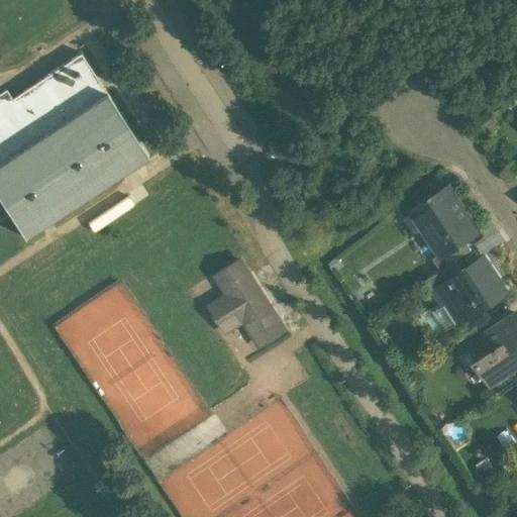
[(81,54),(6,103),(1,95),(0,95),(0,201),(24,238),(148,157),(81,54)]
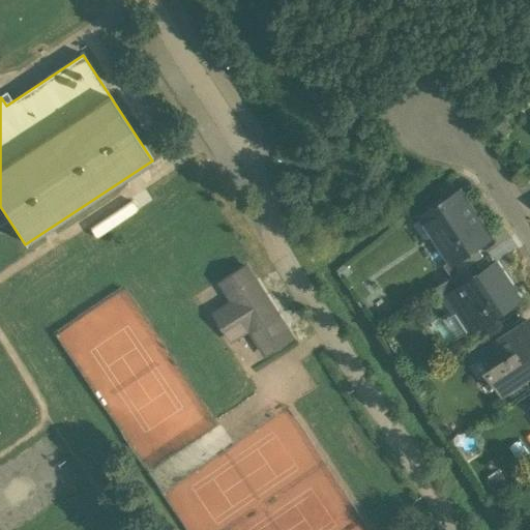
[(431,228),(451,261),(476,245),(490,236),(461,190),(428,212),(436,225),(431,228)]
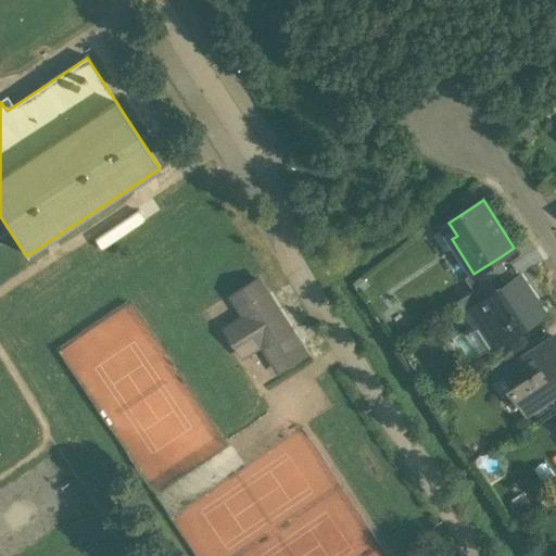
[(466,279),(474,290),(490,279),(506,268),(500,257),(474,274),(466,279)]
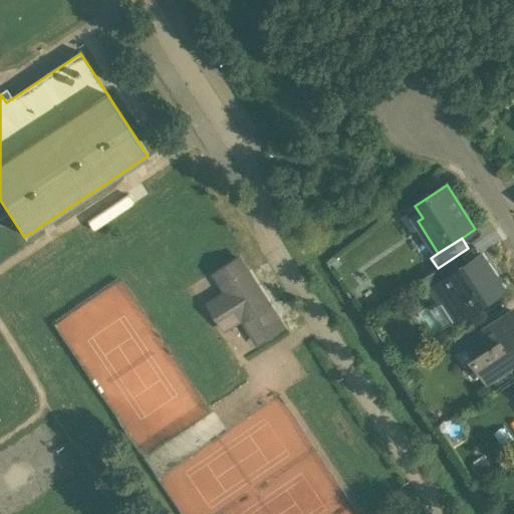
[(460,268),(435,285),(436,286),(458,320),(505,289),(482,254),(460,268)]
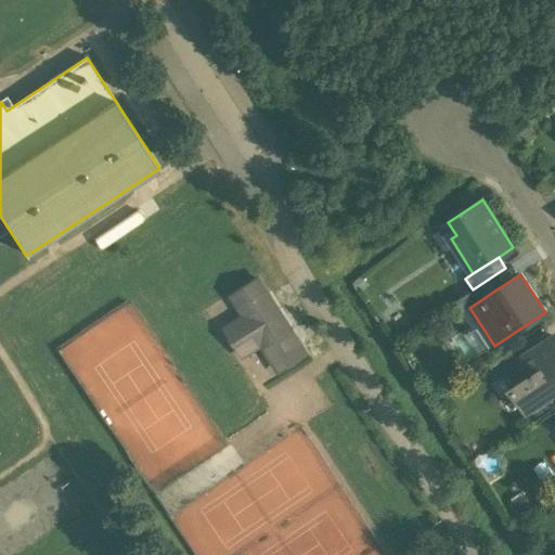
[(473,289),(456,300),(464,313),(470,309),(469,308),(497,289),(489,279),(473,289)]
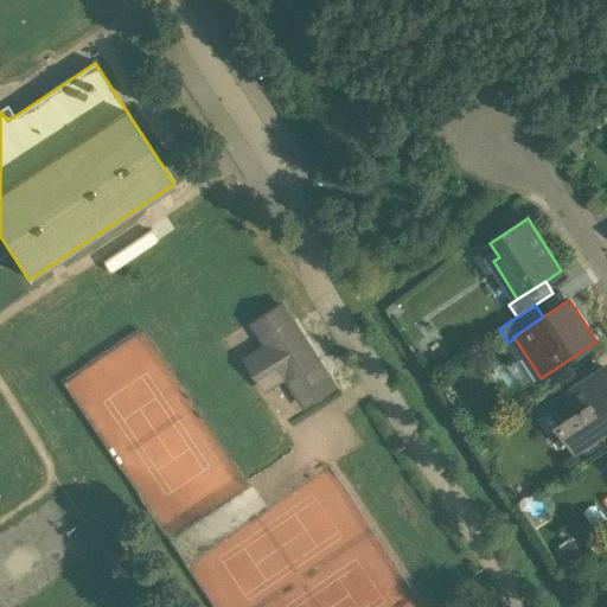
[(334,388),(282,306),(254,324),(268,346),(247,359),(260,379),(281,366),(287,375),(287,374),(298,375),(314,400),(334,388)]
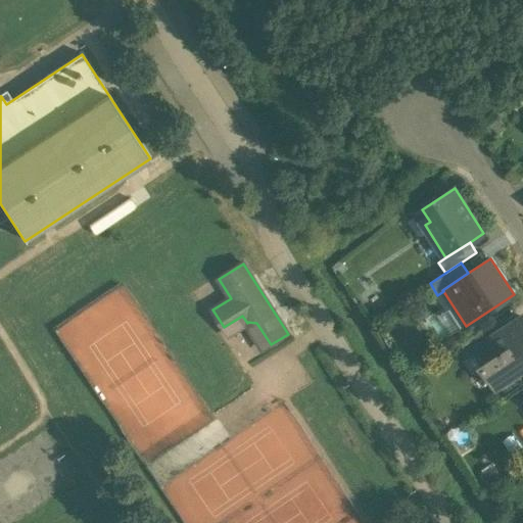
[(522,321),(491,342),(480,350),(487,362),(482,365),(495,384),(522,365),(522,321)]
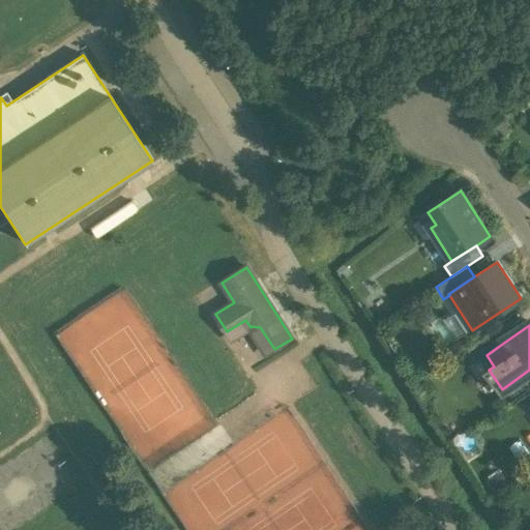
[(490,333),(469,347),(478,361),(487,355),(498,347),(490,333)]
